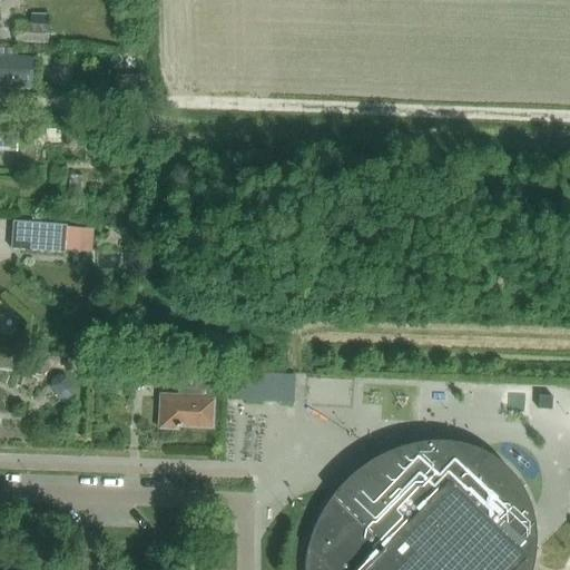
[(48,25),(16,23),(15,41),(47,43),(48,25)]
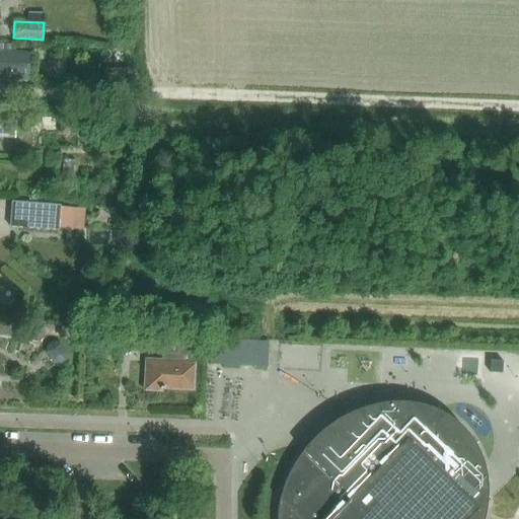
[(0,78),(31,80),(32,53),(0,51),(0,78)]
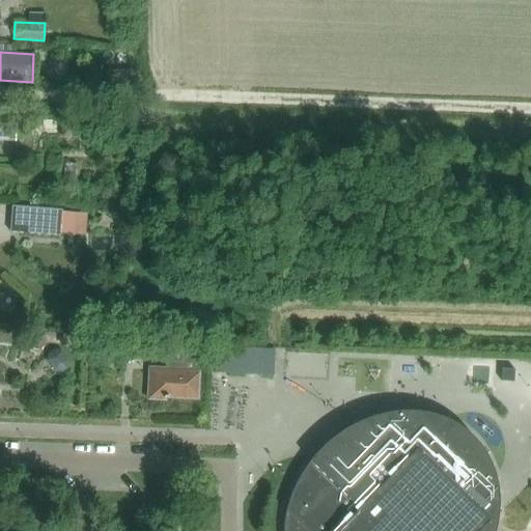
[(135,86),(135,72),(108,71),(107,86),(135,86)]
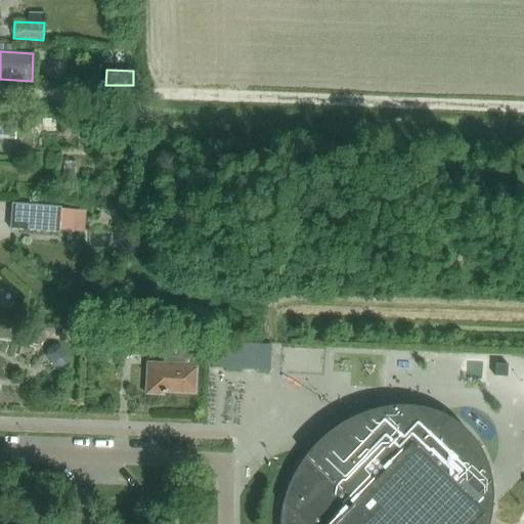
[(0,139),(16,140),(17,106),(0,105),(0,139)]
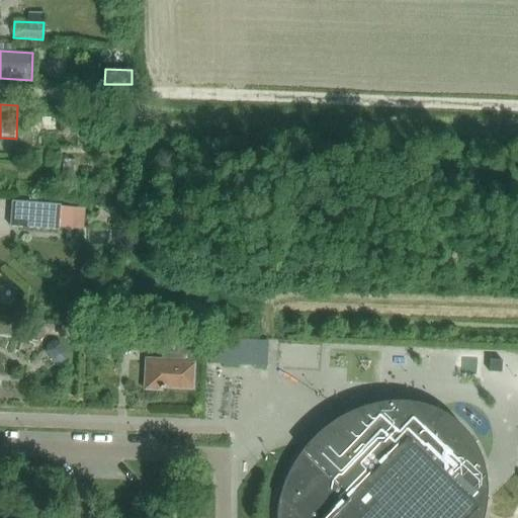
[(11,202),(9,228),(59,232),(59,228),(71,229),(73,208),(60,207),(60,206),(11,202)]
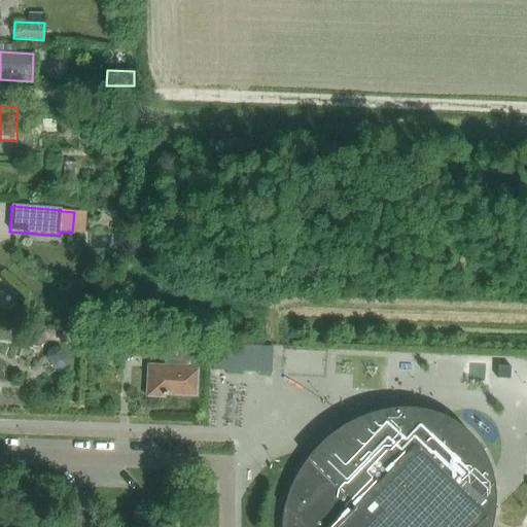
[(166,398),(166,394),(196,396),(198,359),(199,341),(178,340),(177,358),(164,358),(164,364),(146,363),(145,397),(166,398)]
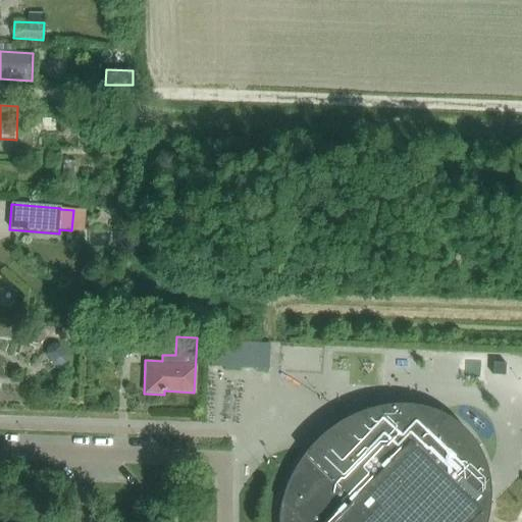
[(212,342),(211,367),(227,367),(228,343),(212,342)]
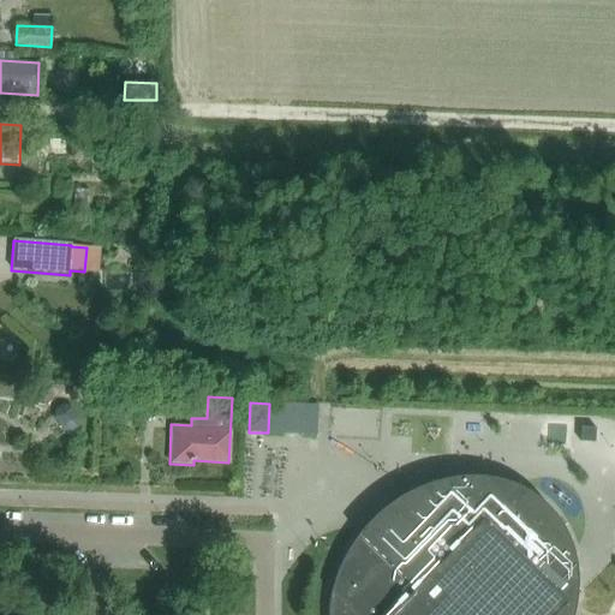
[(269,404),(268,433),(317,435),(318,406),(269,404)]
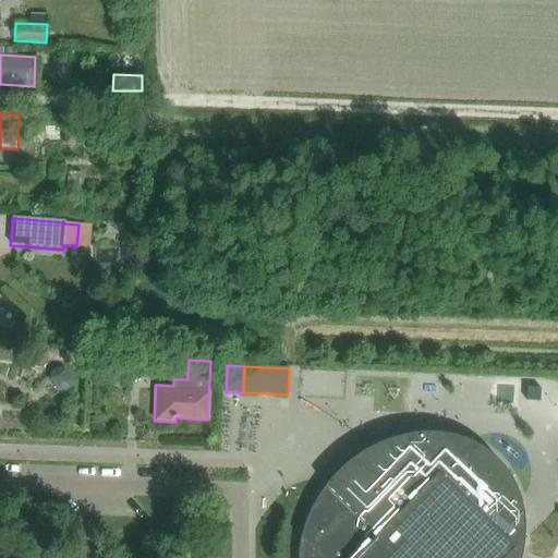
[(51,372),(49,379),(58,391),(65,392),(72,387),(73,380),(65,370),(58,368),(51,372)]
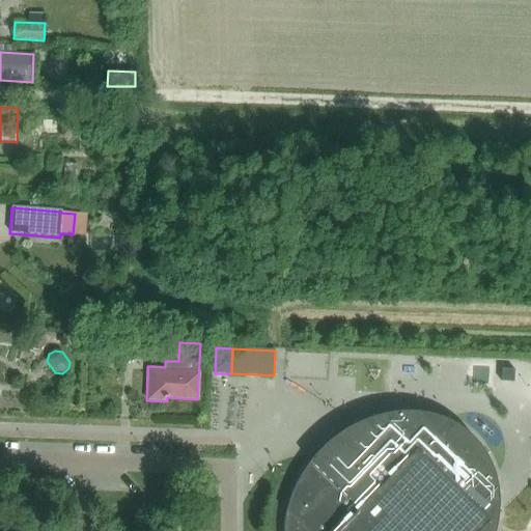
[(501,368),(501,382),(513,382),(513,369),(501,368)]
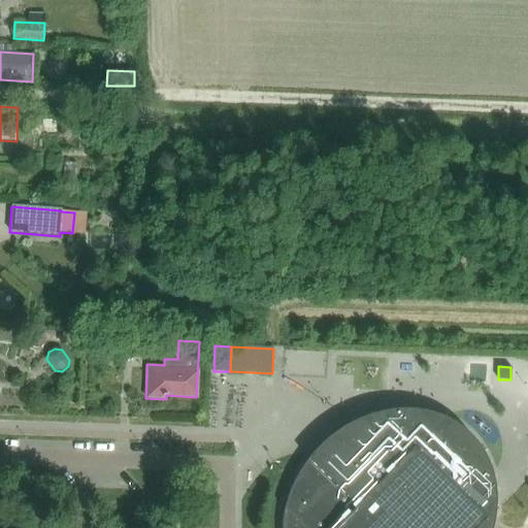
[(492,527),(495,512),(494,488),(487,460),(476,444),(464,429),(446,419),(425,411),(405,409),(391,410),(370,416),(349,426),(329,438),(312,454),(310,458),(300,470),(291,490),(284,514),(283,527),(492,527)]
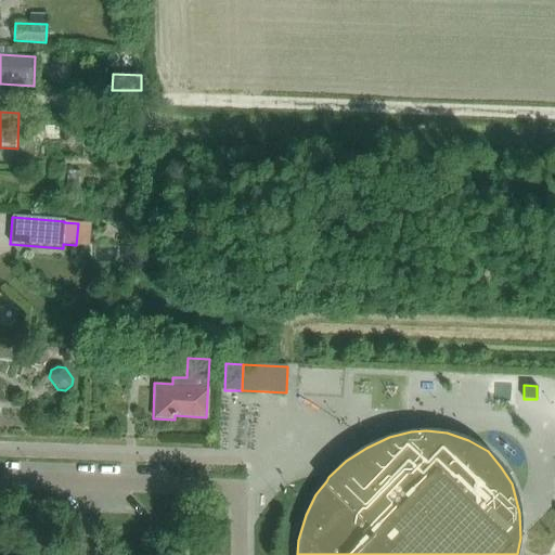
[(75,554),(93,554),(86,543),(74,552),(75,554)]
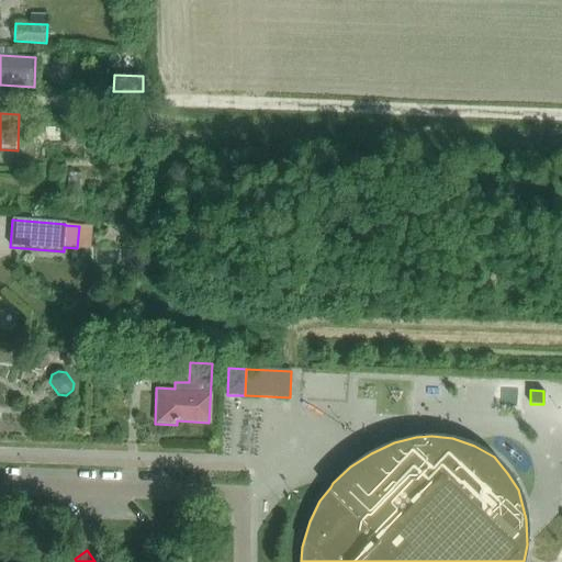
All buildings are outlined.
